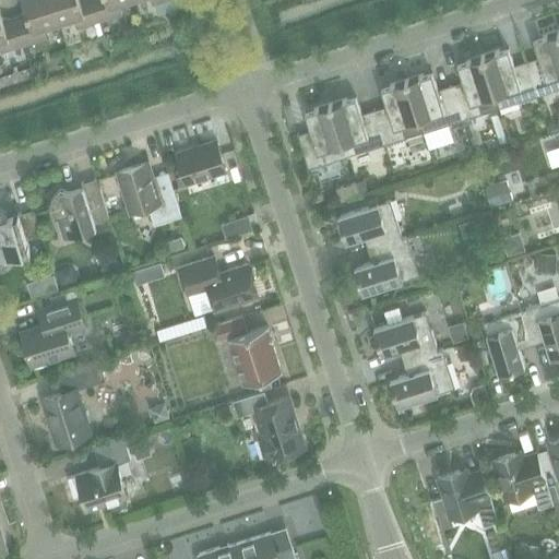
[(23,0),(27,14),(15,18),(24,44),(47,37),(44,27),(59,22),(51,0),(23,0)]
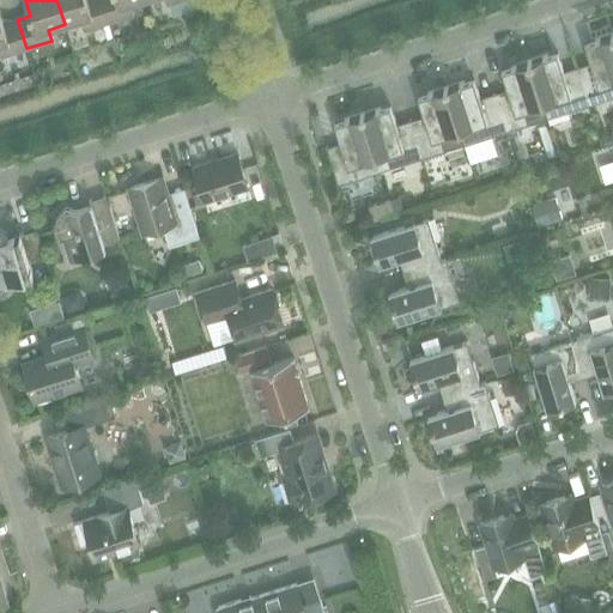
[(56,0),(65,24),(80,19),(84,30),(109,23),(102,0),(56,0)]
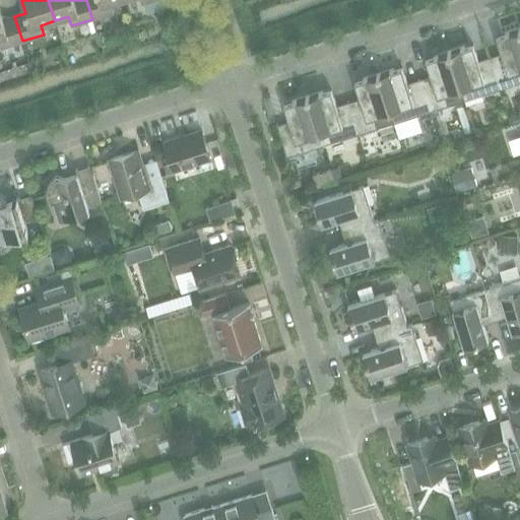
[(86,0),(92,19),(114,12),(111,3),(119,0),(86,0)]
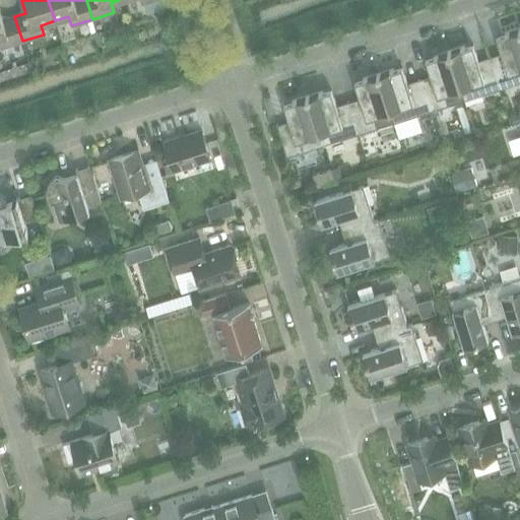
[(0,9),(0,44),(1,48),(22,41),(14,16),(3,20),(0,9)]
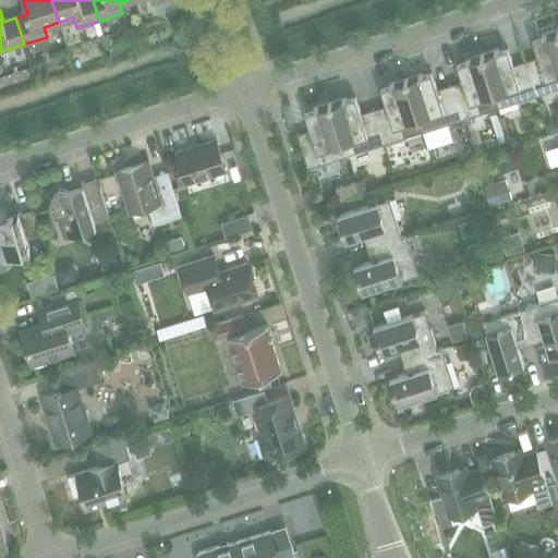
[(540,63),(528,67),(536,95),(557,88),(557,31),(532,39),(538,57),(540,63)]
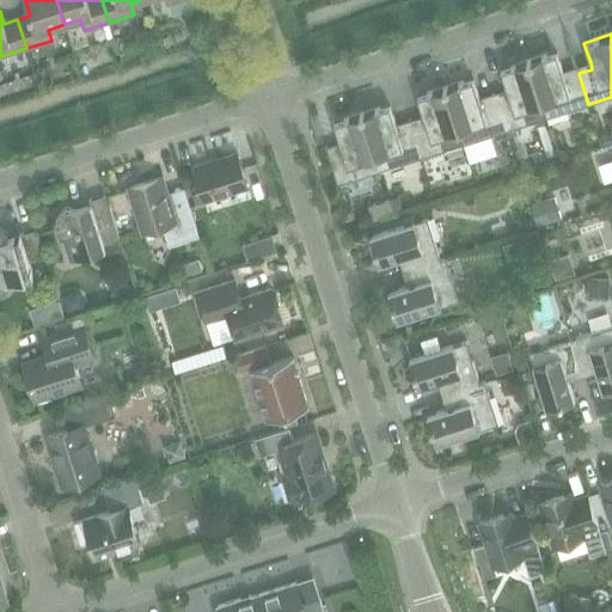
[(557,51),(528,60),(546,117),(588,104),(579,73),(565,78),(563,71),(557,51)]
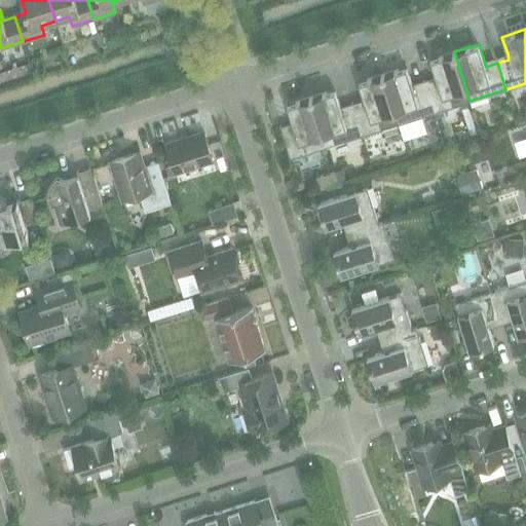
[(438,82),(425,85),(435,113),(454,106),(470,102),(470,101),(454,51),(430,60),(436,76),(438,82)]
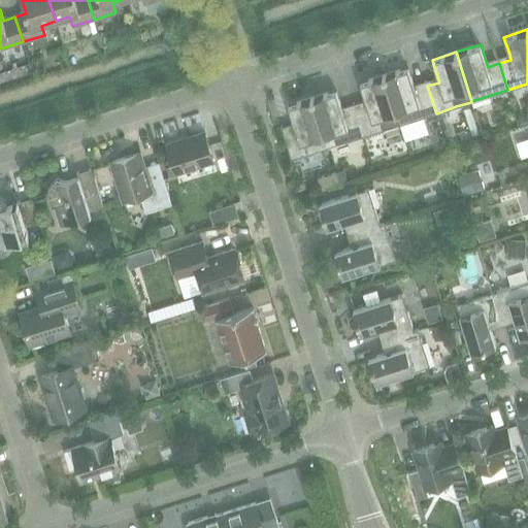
[(408,67),(384,75),(400,125),(436,113),(427,86),(416,90),(414,84),(408,67)]
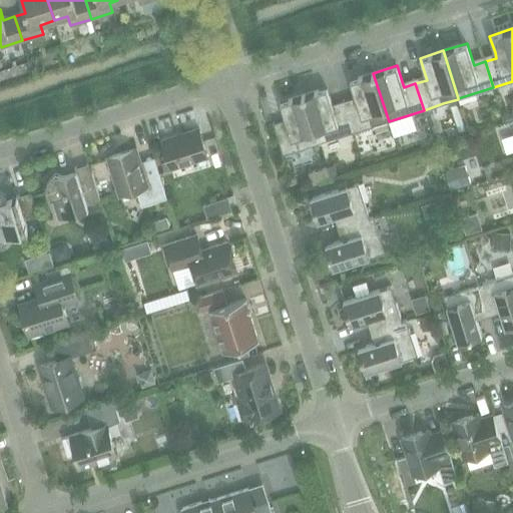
[(357,102),(345,106),(354,132),(373,126),(388,121),(389,121),(373,73),(350,80),(355,96),(357,102)]
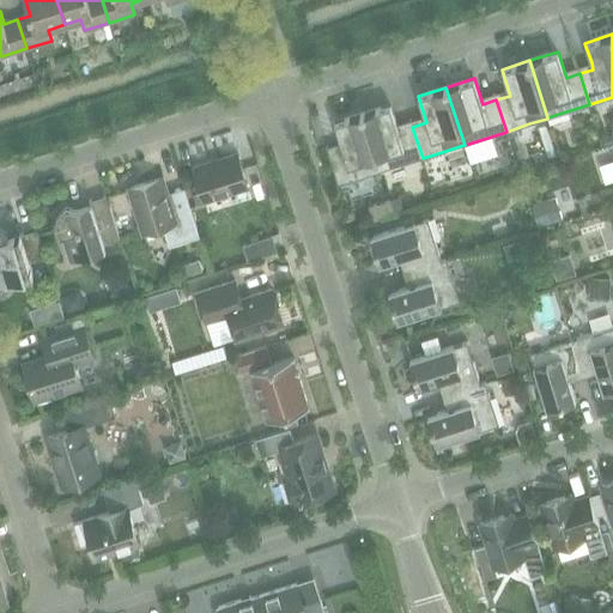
[(390,104),(363,114),(381,171),(423,158),(412,127),(399,131),(396,123),(390,104)]
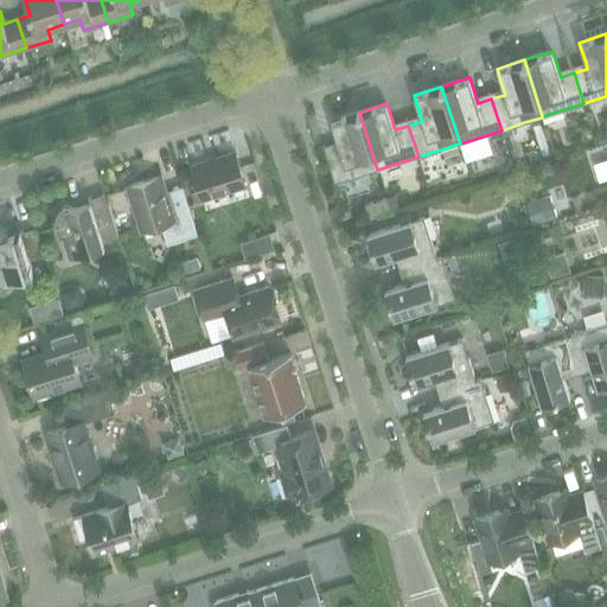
[(325,145),(323,145),(334,183),(377,170),(359,113),(331,121),(337,141),(339,147),(326,152),(325,145)]
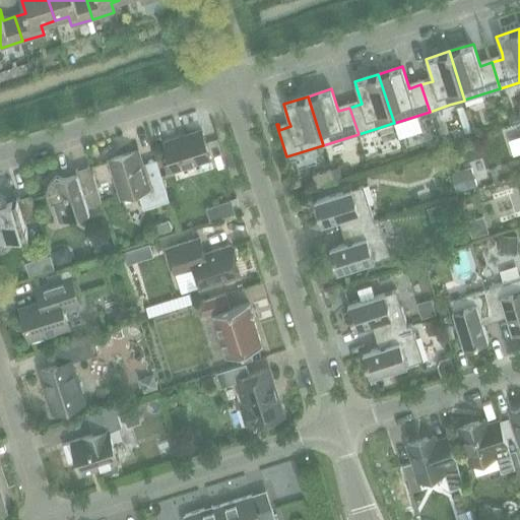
[(424,123),(412,125),(415,142),(427,139),(424,123)]
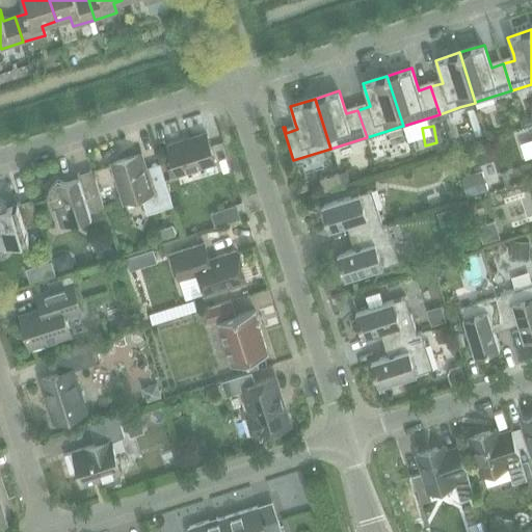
[(207,133),(189,138),(167,145),(177,175),(216,162),(207,133)]
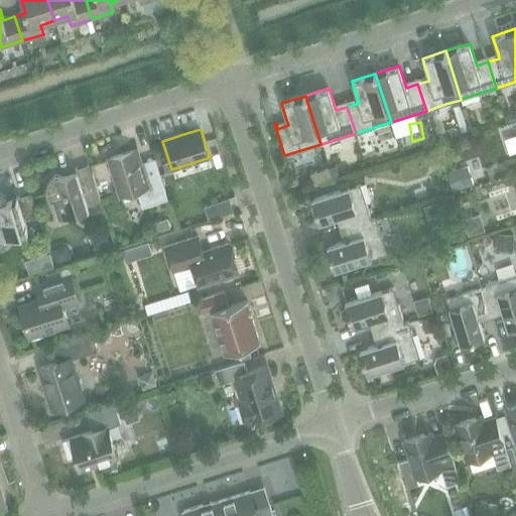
[(146,178),(141,162),(137,149),(109,158),(120,195),(137,189),(142,208),(168,199),(160,173),(146,178)]
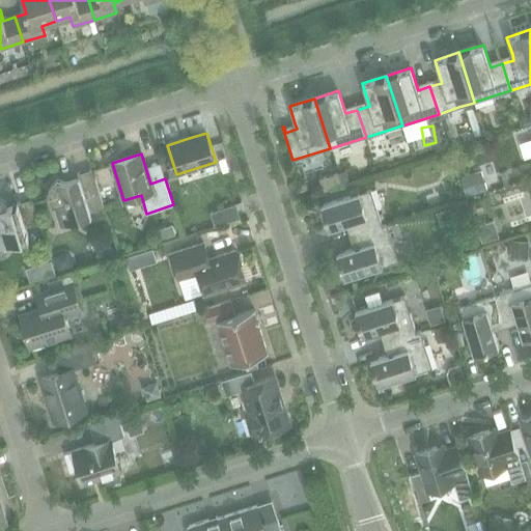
[(77,173),(78,176),(62,182),(57,180),(49,189),(60,226),(90,216),(92,221),(107,217),(92,169),(77,173)]
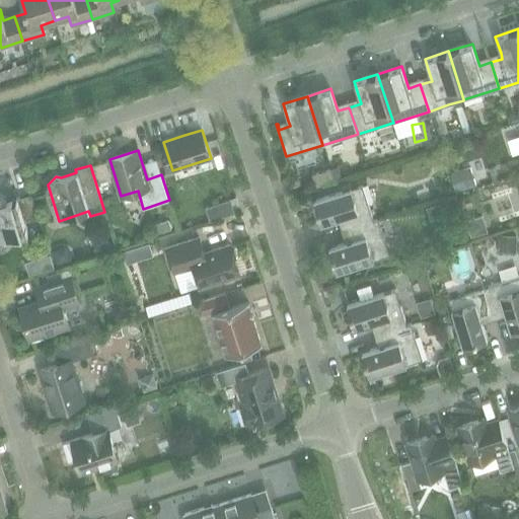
[(312,174),(316,187),(334,181),(329,169),(312,174)]
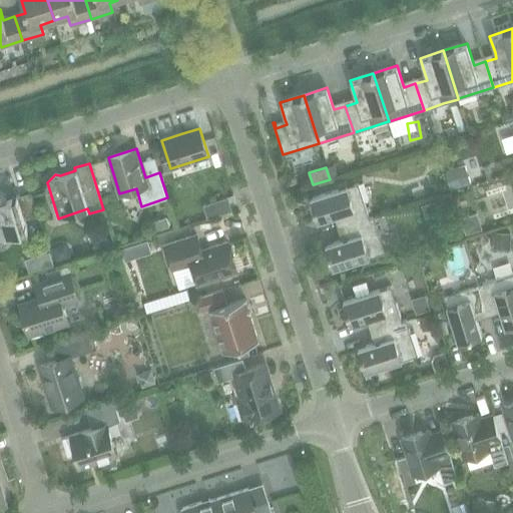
[(335,216),(338,228),(375,217),(374,216),(370,217),(359,182),(311,197),(318,221),(335,216)]
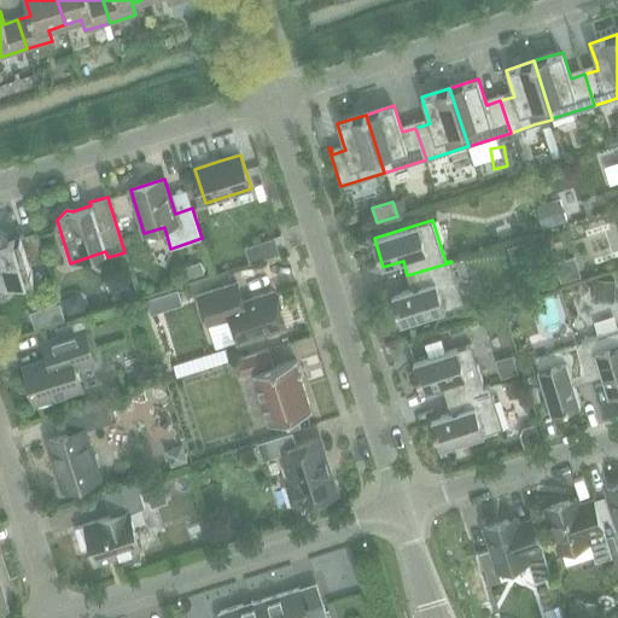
[(21,235),(9,239),(7,238),(6,237),(5,234),(3,233),(1,232),(0,232),(0,287),(33,278),(34,278),(30,263),(46,258),(38,231),(22,237),(21,235)]
